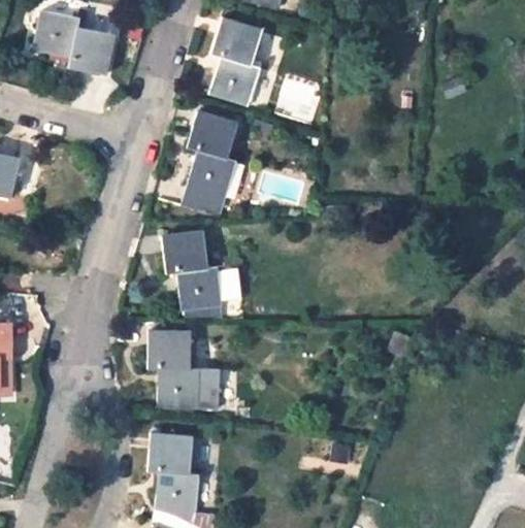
[(70,57),(69,67),(107,74),(116,33),(78,27),(80,17),(42,9),(34,50),(70,57)]
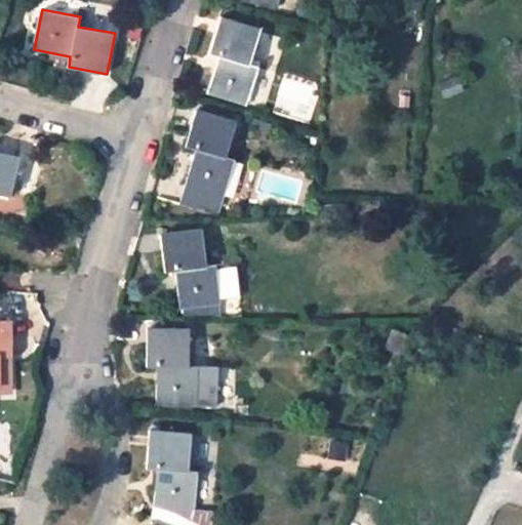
[(210,53),(221,55),(210,92),(248,105),(259,67),(251,65),(262,30),(222,17),(210,53)]
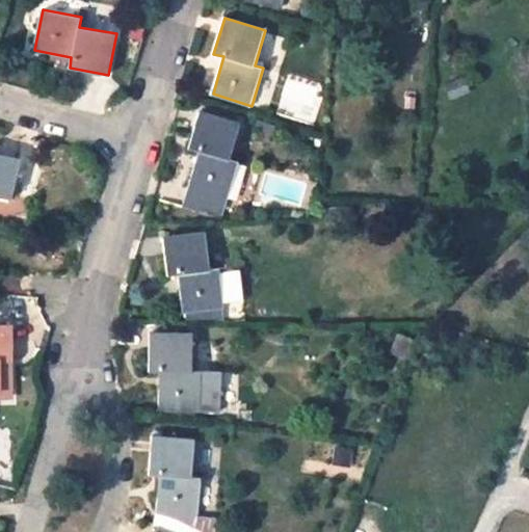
[(201,151),(189,187),(229,198),(239,161),(230,158),(240,123),(201,112),(189,149),(201,151)]
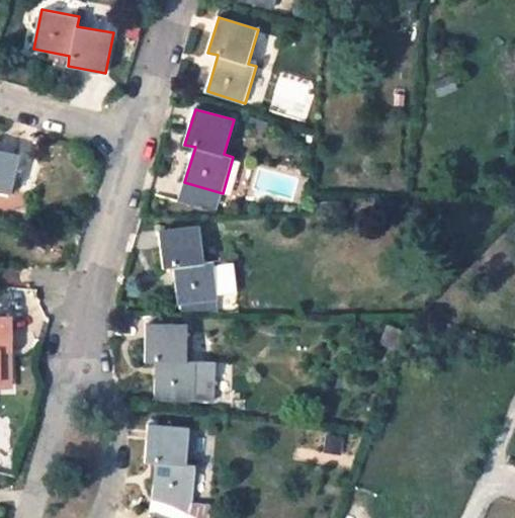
[(0,150),(0,191),(10,194),(19,154),(0,150)]
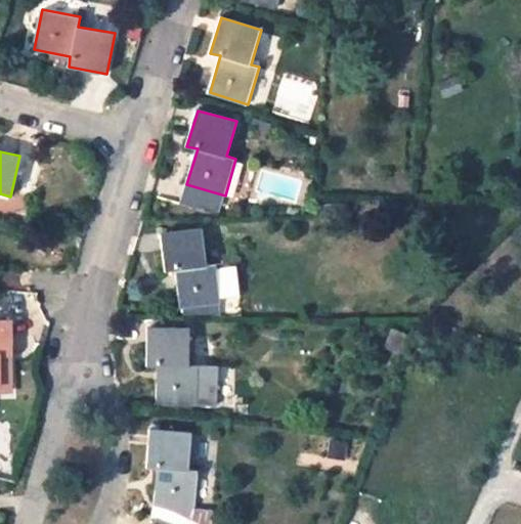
[(234,162),(230,195),(244,197),(248,163),(234,162)]
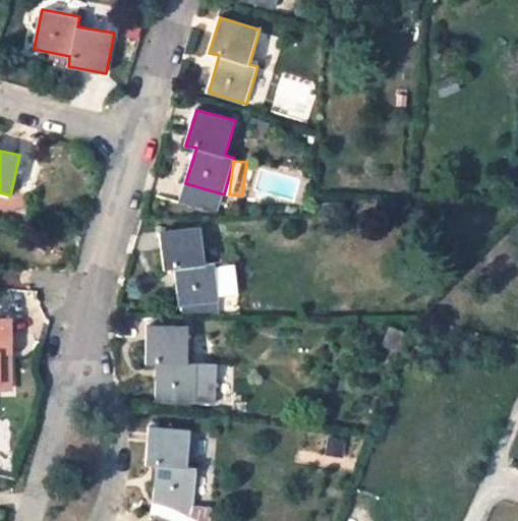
[(185,305),(186,316),(216,311),(215,301),(220,300),(216,262),(207,264),(202,228),(161,234),(166,270),(175,268),(180,306),(185,305)]
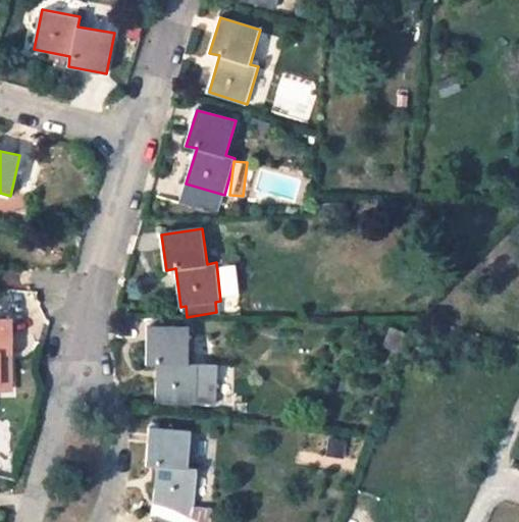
[(0,394),(4,394),(5,358),(12,358),(12,324),(0,323),(0,394)]
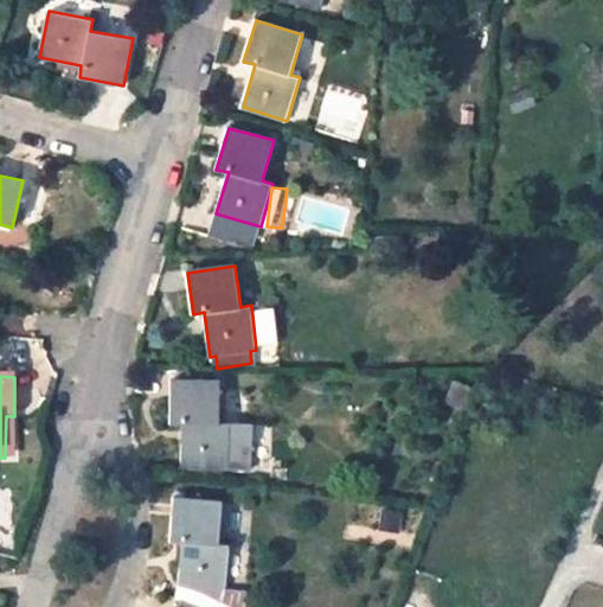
[(171,423),(184,425),(183,466),(252,468),(254,425),(219,422),(219,381),(172,381),(171,423)]
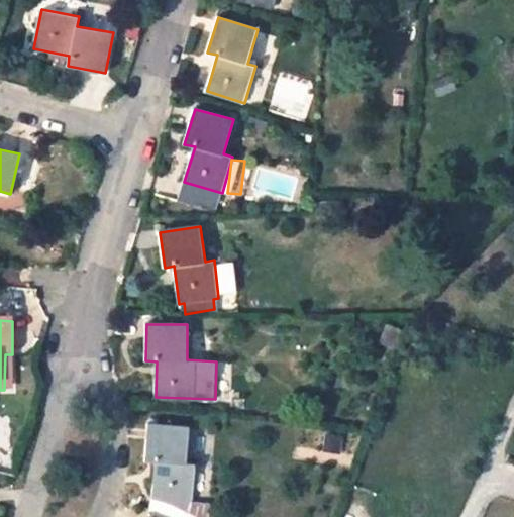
[(401,329),(387,324),(380,343),(394,348),(401,329)]
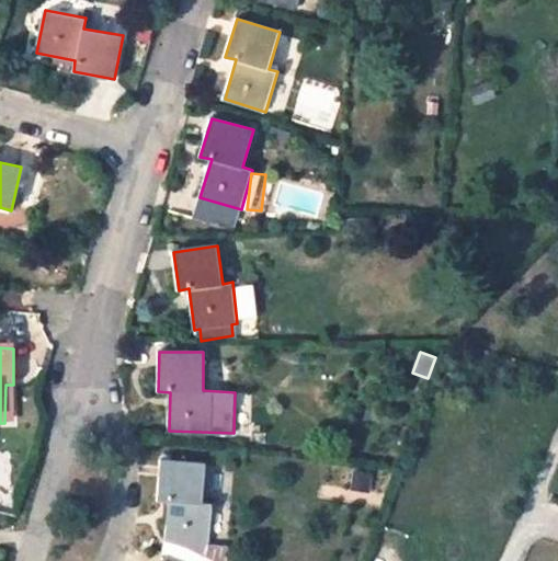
[(170,501),(166,550),(192,560),(226,560),(229,546),(209,544),(213,502),(202,502),(205,464),(161,459),(158,500),(170,501)]
